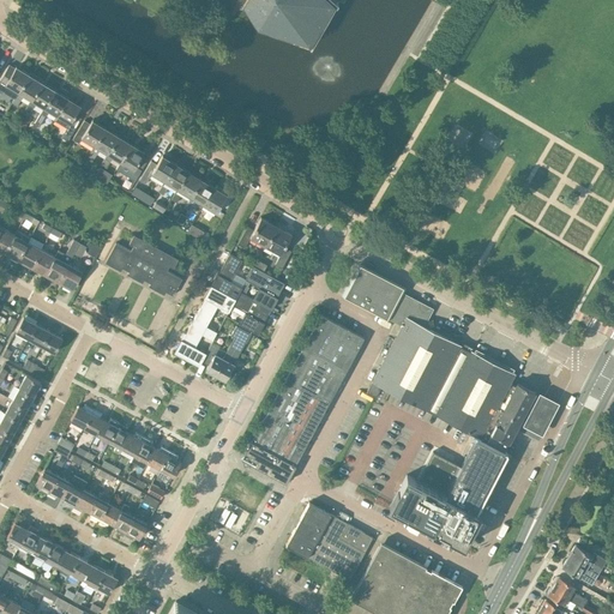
[(257,25),(309,43),(333,2),(330,0),(240,0),(244,2),(242,4),(257,25)]
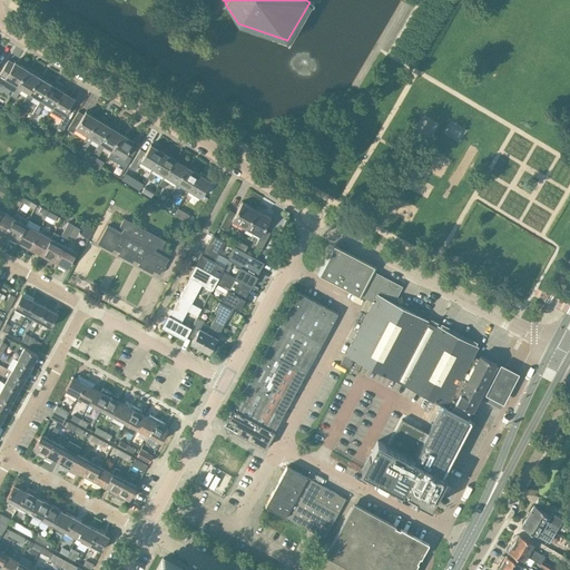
[(17,85),(27,68),(15,61),(10,69),(5,66),(0,72),(0,85),(5,78),(17,85)]
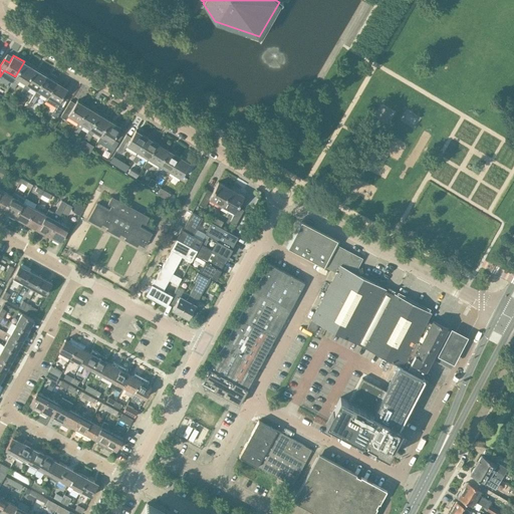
[(26,83),(35,68),(24,61),(15,76),(10,85),(14,88),(19,79),(26,83)]
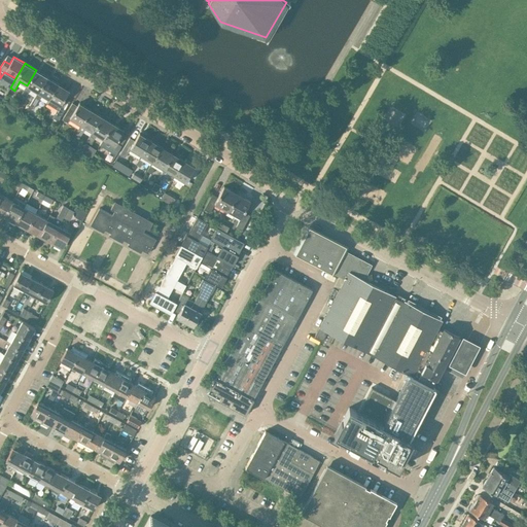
[(37,92),(47,76),(36,70),(27,85),(21,94),(26,97),(31,89),(37,92)]
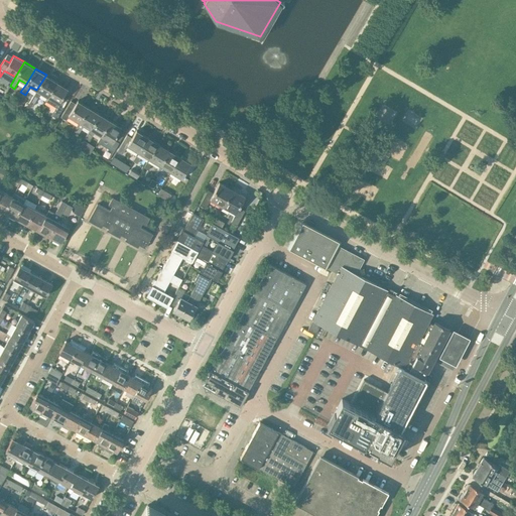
[(41,93),(47,97),(56,82),(46,75),(36,90),(31,99),(35,102),(41,93)]
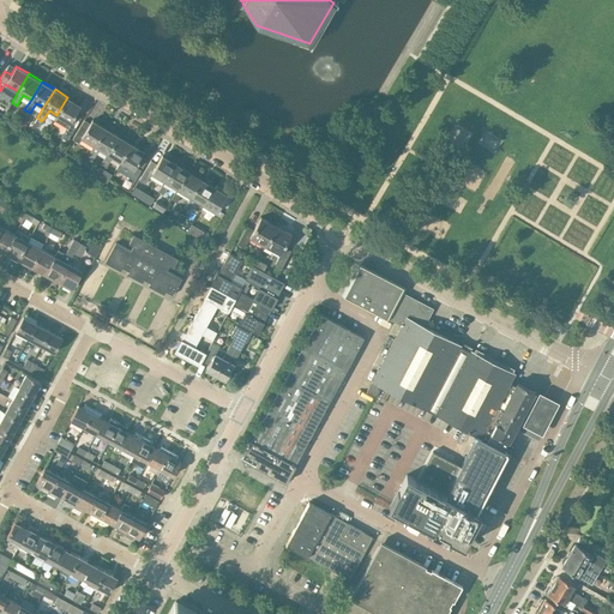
[(64,133),(70,137),(82,118),(76,114),(80,104),(67,97),(56,115),(54,120),(67,127),(64,133)]
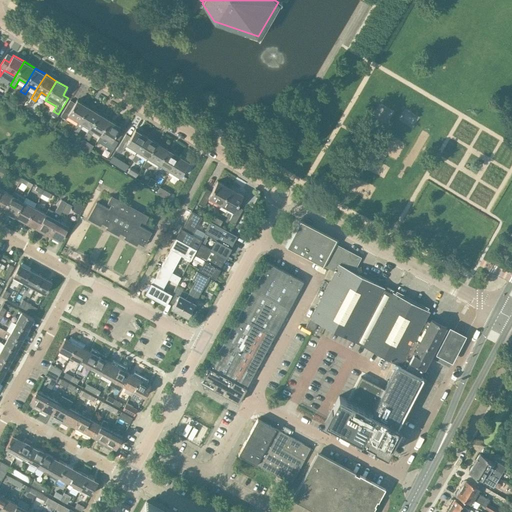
[(18,97),(14,103),(20,107),(24,101),(18,97)]
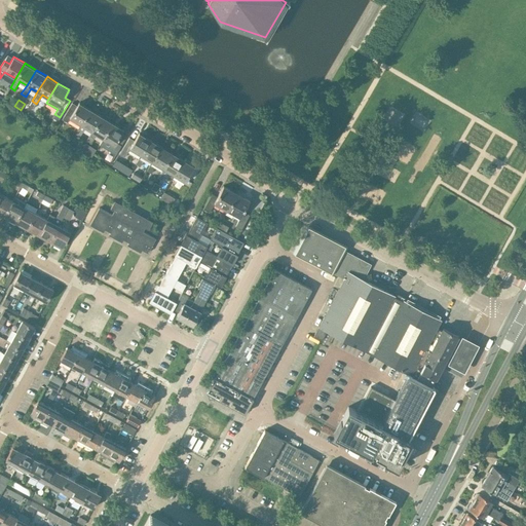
[(81,124),(90,109),(79,102),(77,106),(72,103),(62,119),(67,122),(70,118),(81,124)]
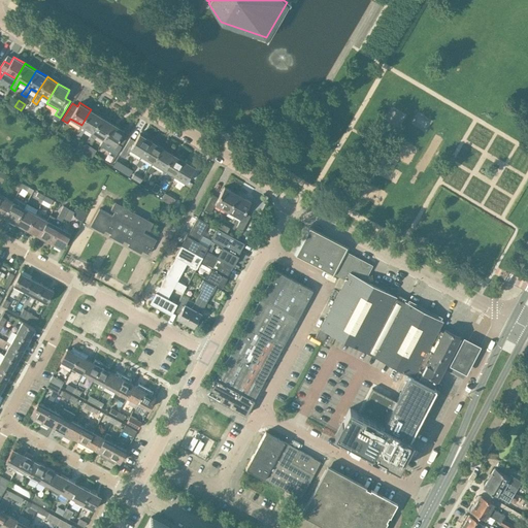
[(92,132),(102,117),(91,109),(81,125),(75,134),(80,136),(86,128),(92,132)]
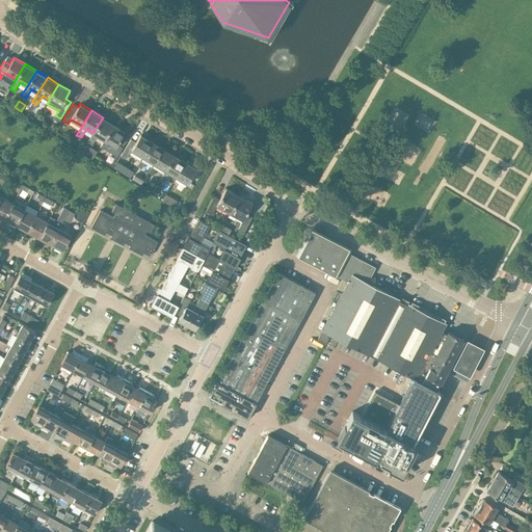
[(98,135),(104,139),(113,124),(103,117),(92,133),(87,141),(91,144),(98,135)]
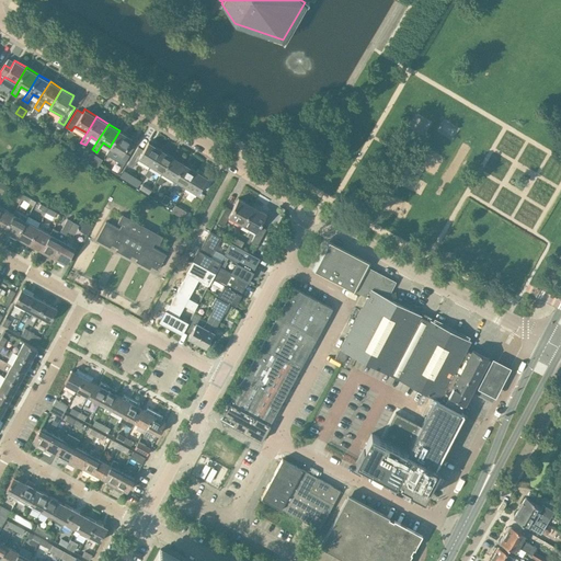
[(117,161),(123,164),(135,145),(129,141),(132,138),(119,130),(110,147),(121,155),(117,161)]
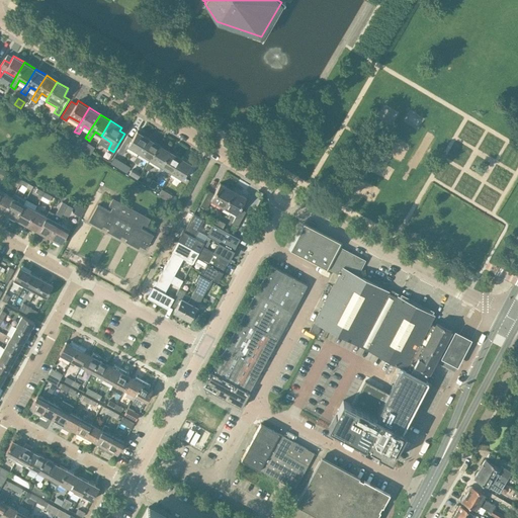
[(127,146),(139,153),(148,138),(137,131),(133,139),(127,136),(117,152),(122,155),(127,146)]
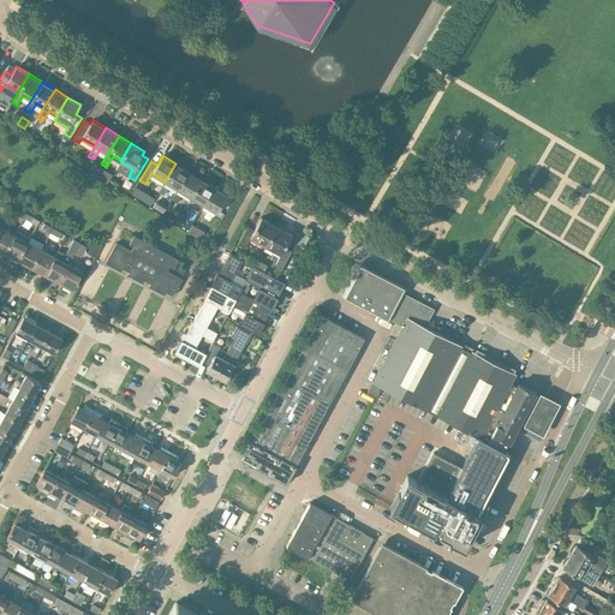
[(165,181),(178,189),(189,171),(175,163),(165,181)]
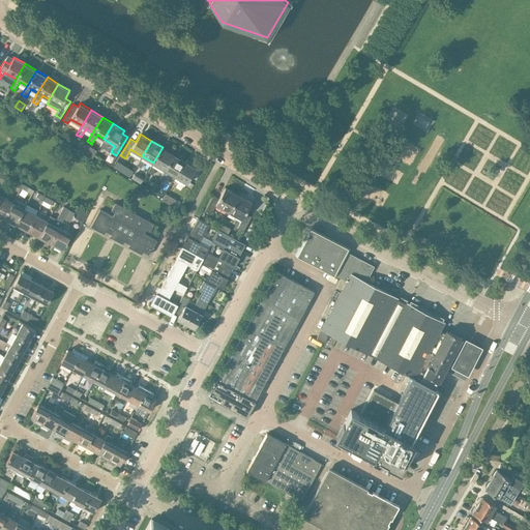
[(153,163),(165,170),(174,154),(163,147),(153,163)]
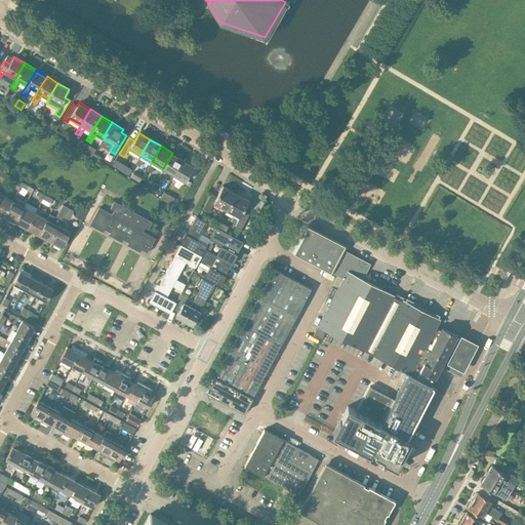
[(163,168),(173,174),(184,159),(172,153),(163,168)]
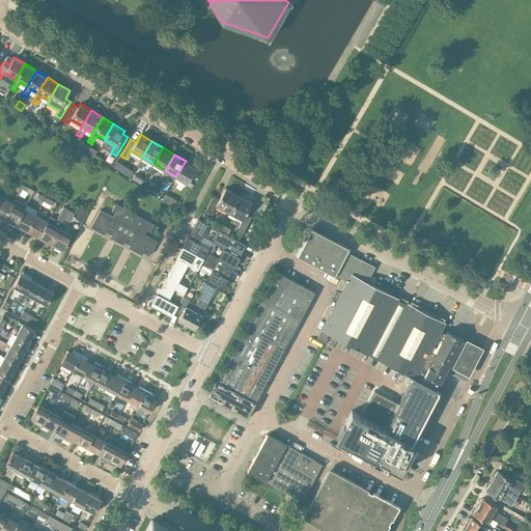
[(175,176),(187,184),(197,168),(186,161),(175,176)]
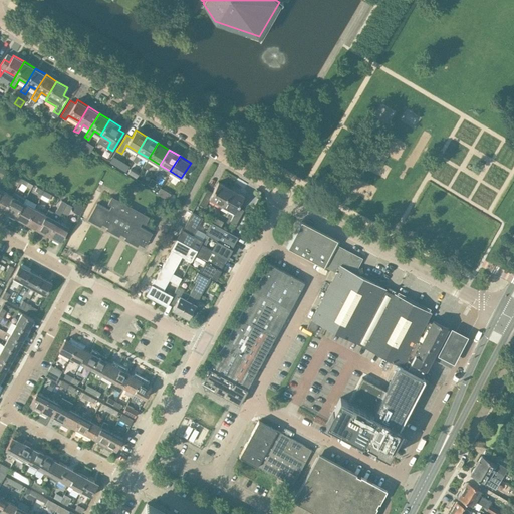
[(210,198),(222,205),(231,189),(218,181),(212,193),(207,190),(199,204),(205,207),(210,198)]
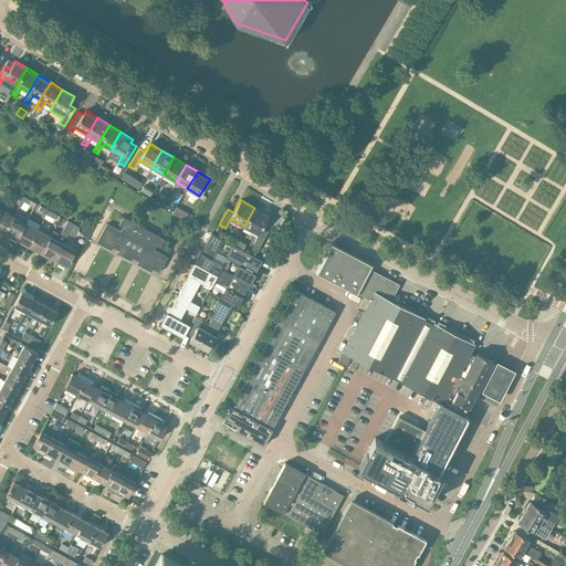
[(253,243),(260,247),(269,231),(262,228),(269,216),(254,208),(244,226),(259,233),(253,243)]
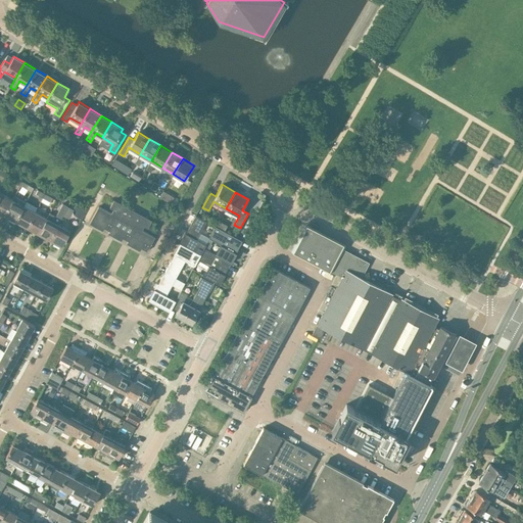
[(0,194),(0,211),(4,215),(12,199),(1,193),(0,194)]
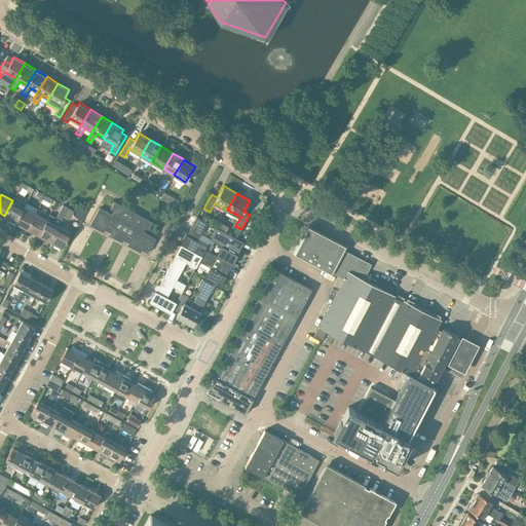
[(15,222),(24,207),(26,203),(14,197),(12,200),(4,216),(15,222)]
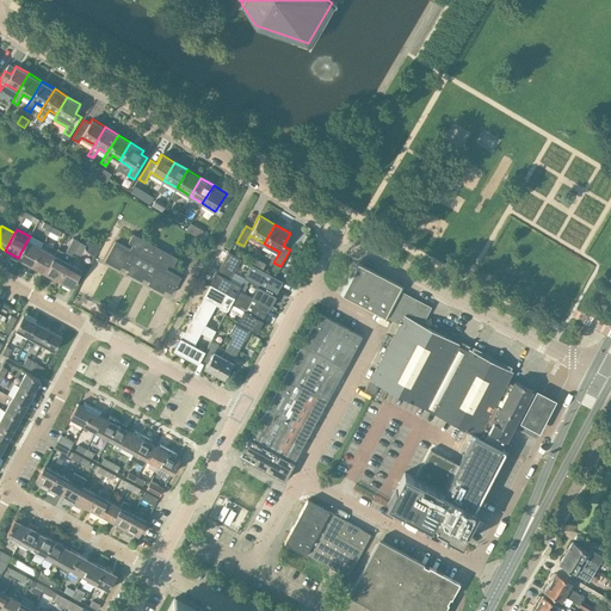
[(165,289),(172,294),(180,277),(166,269),(168,264),(172,266),(177,257),(133,233),(128,242),(133,245),(130,250),(115,241),(104,260),(119,269),(122,265),(128,269),(125,272),(141,281),(143,277),(149,281),(148,284),(164,292),(165,289)]
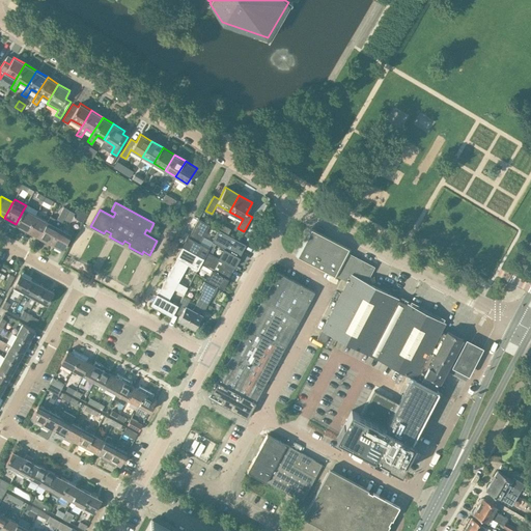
[(16,224),(27,230),(35,215),(24,208),(16,224)]
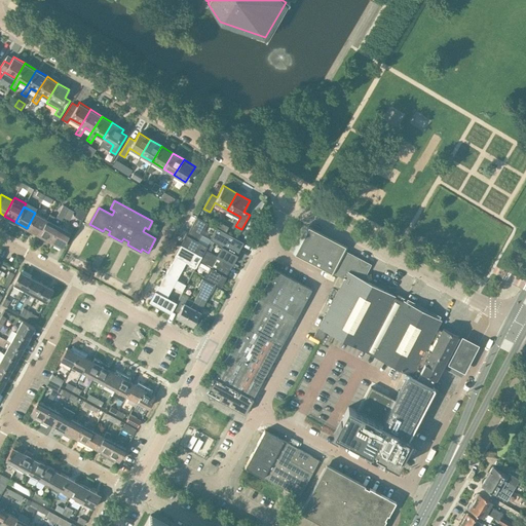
[(27,228),(38,234),(46,219),(35,213),(27,228)]
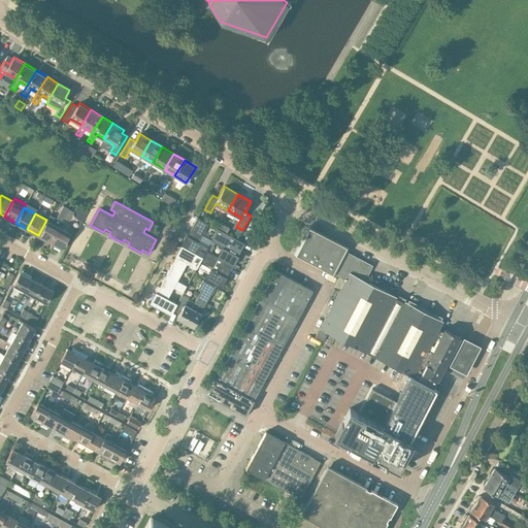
[(197,217),(182,245),(202,257),(206,250),(208,246),(198,240),(200,237),(204,228),(205,228),(208,223),(197,217)]
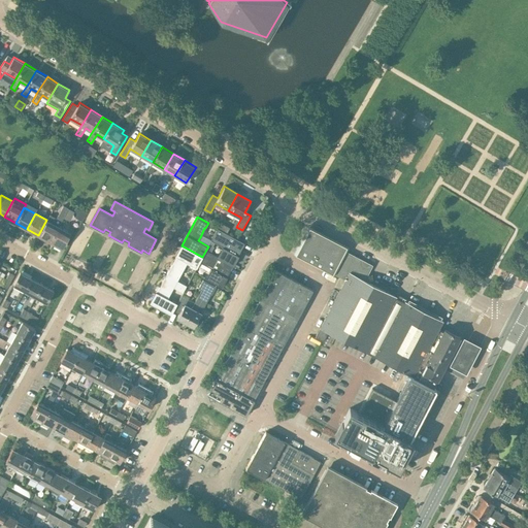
[(38,235),(50,241),(59,226),(46,220),(38,235)]
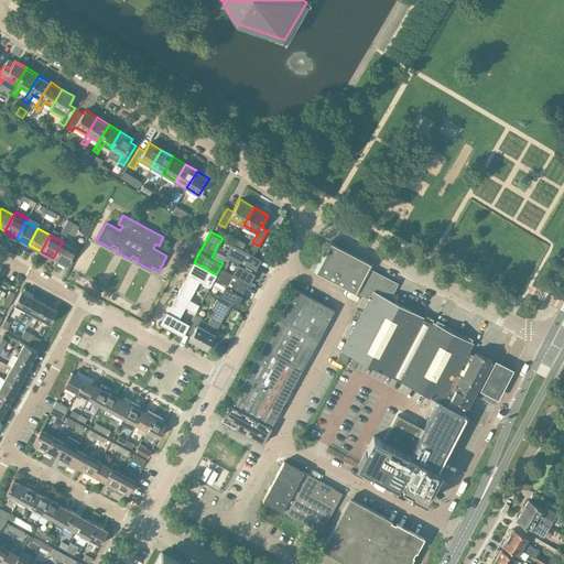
[(53,258),(66,264),(75,248),(63,241),(53,258)]
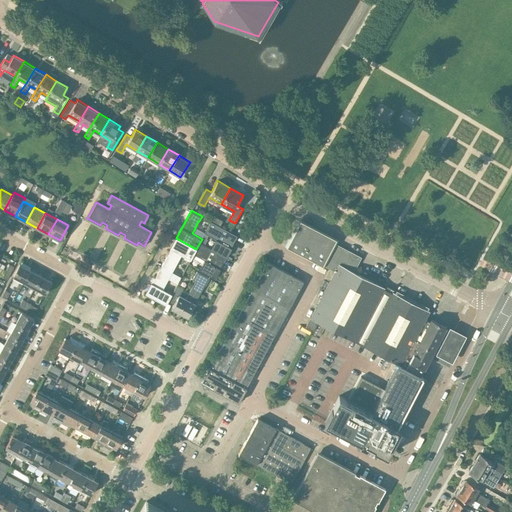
[(217,240),(212,249),(226,256),(237,235),(211,221),(204,233),(217,240)]
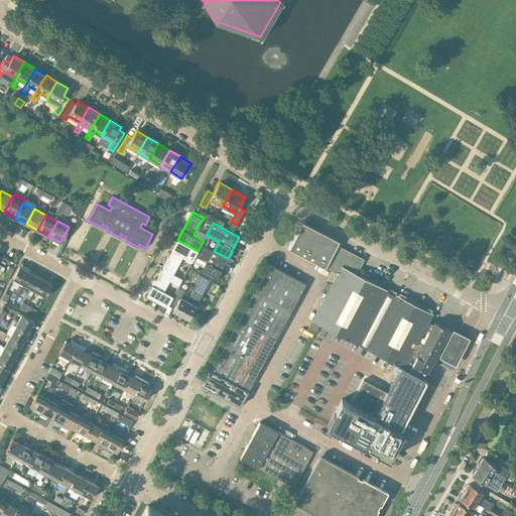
[(299,225),(289,243),(291,249),(338,273),(313,319),(320,324),(368,349),(395,295),(386,290),(387,289),(362,276),(359,267),(363,261),(362,258),(339,245),(337,239),(305,223),(299,225)]
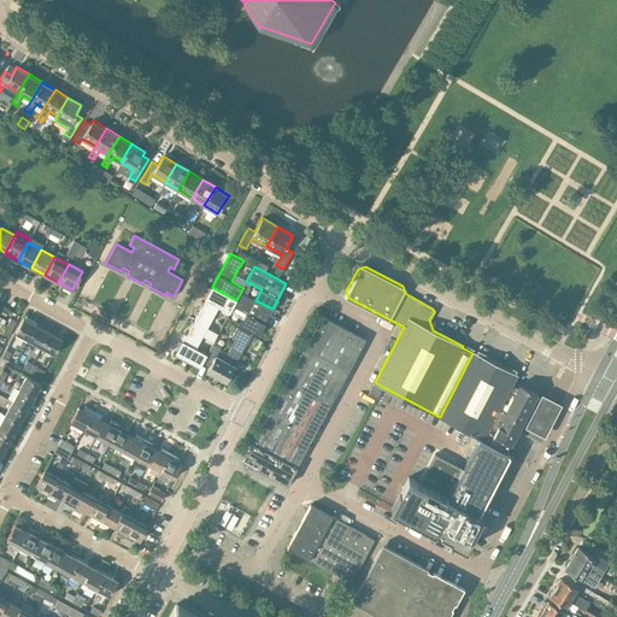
[(212,287),(194,321),(207,327),(210,322),(210,321),(215,311),(216,311),(218,306),(229,312),(233,305),(236,300),(212,287)]
